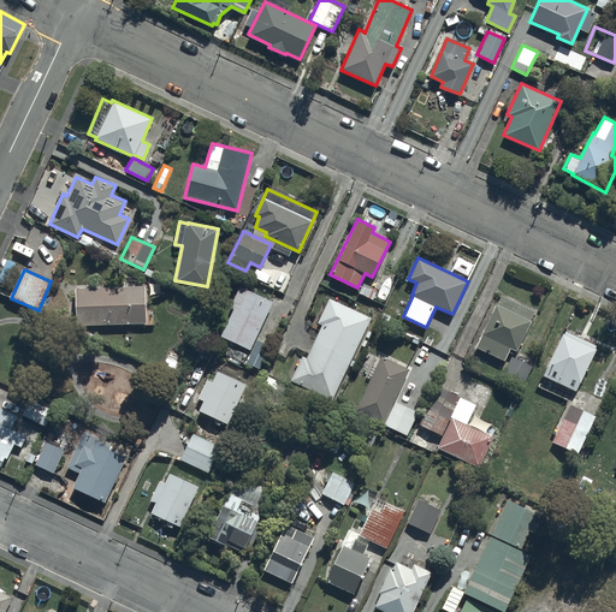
[(144,286),(76,287),(77,324),(144,322),(144,286)]
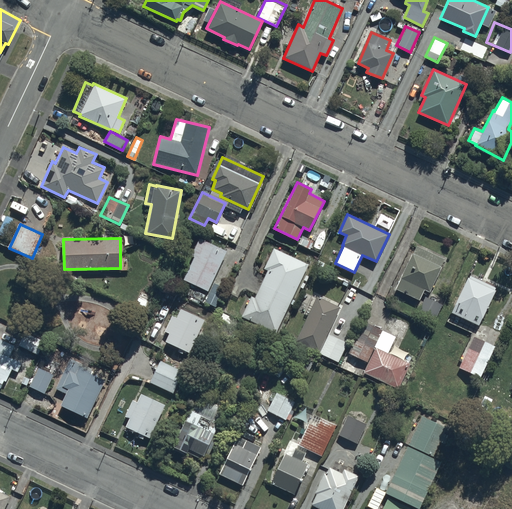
[(226,250),(198,238),(191,255),(194,257),(183,279),(208,290),(204,298),(217,304),(223,292),(210,287),(226,250)]
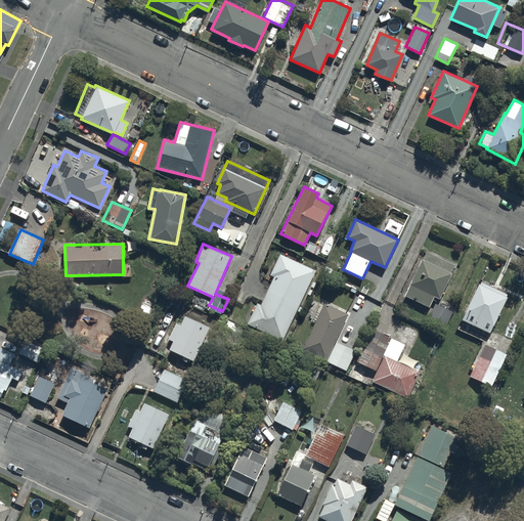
[(455,265),(425,251),(404,294),(430,306),(434,298),(439,300),(452,273),(451,272),(455,265)]
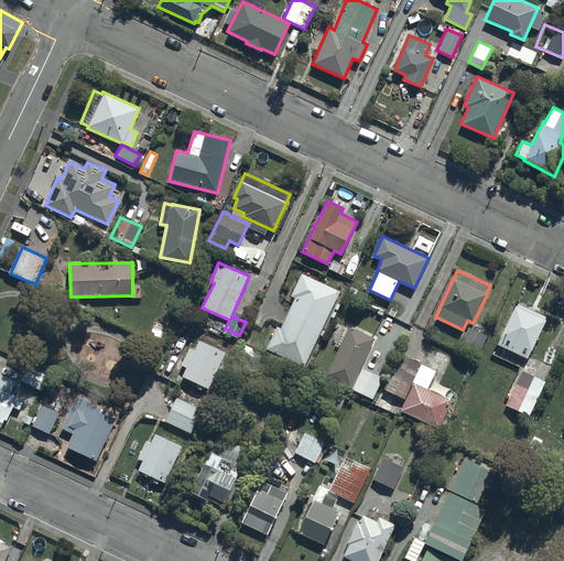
[(339,291),(301,272),(290,295),(294,298),(280,328),(277,326),(267,347),(304,366),(339,291)]
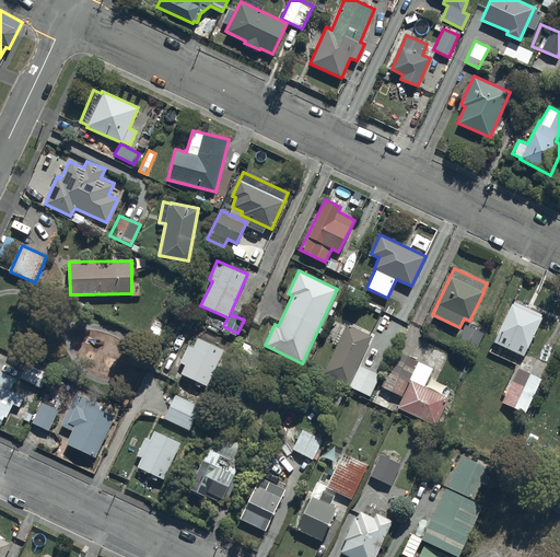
[(512,304),(498,334),(510,340),(506,347),(523,356),(541,318),(540,317),(541,314),(515,301),(513,304),(512,304)]
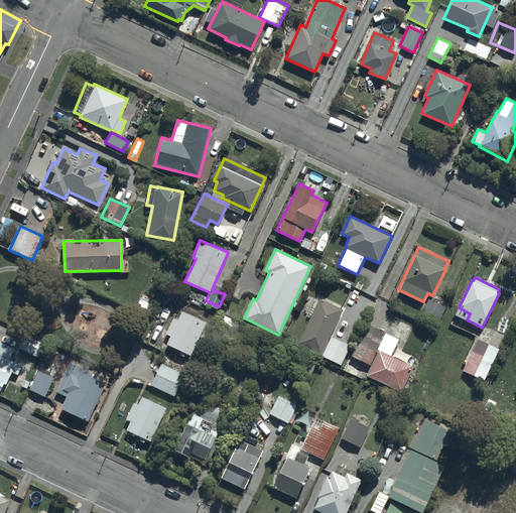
[(445,305),(428,297),(419,316),(437,325),(445,305)]
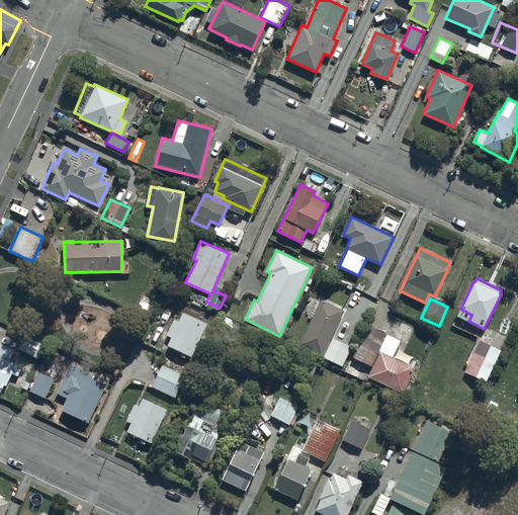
[(344,311),(321,299),(299,346),(343,365),(351,346),(332,337),(344,311)]
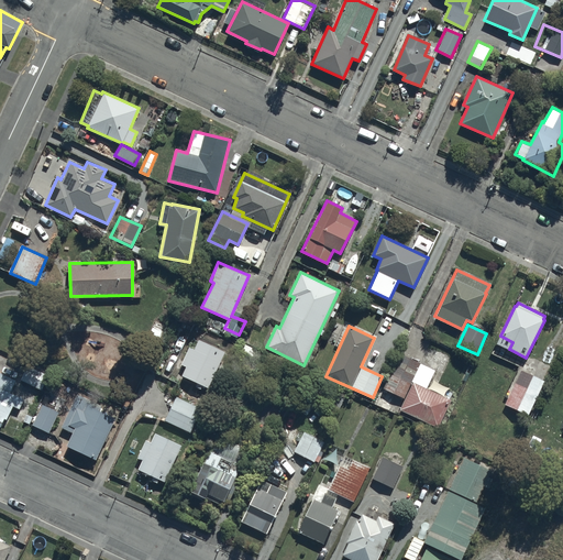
[(190,347),(181,364),(186,366),(181,375),(208,387),(225,351),(198,339),(194,348),(190,347)]
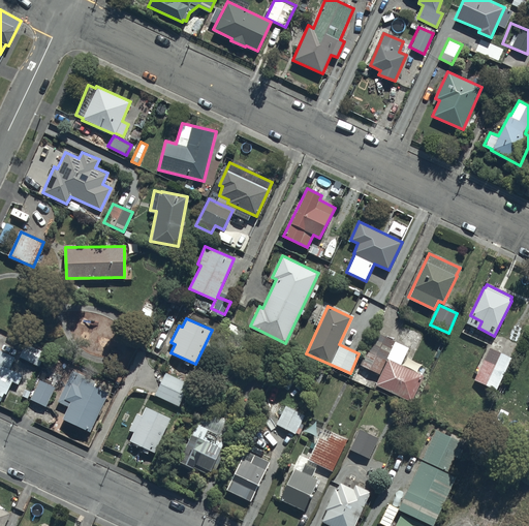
[(409,347),(375,331),(359,364),(380,374),(375,384),(410,401),(424,375),(401,365),(409,347)]
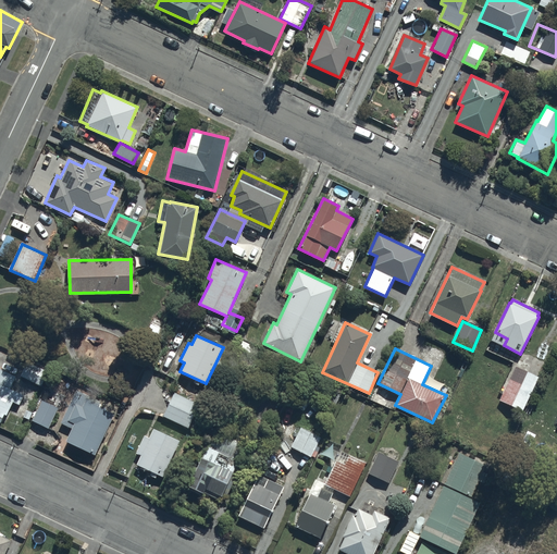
[(516,365),(498,399),(522,410),(539,377),(516,365)]
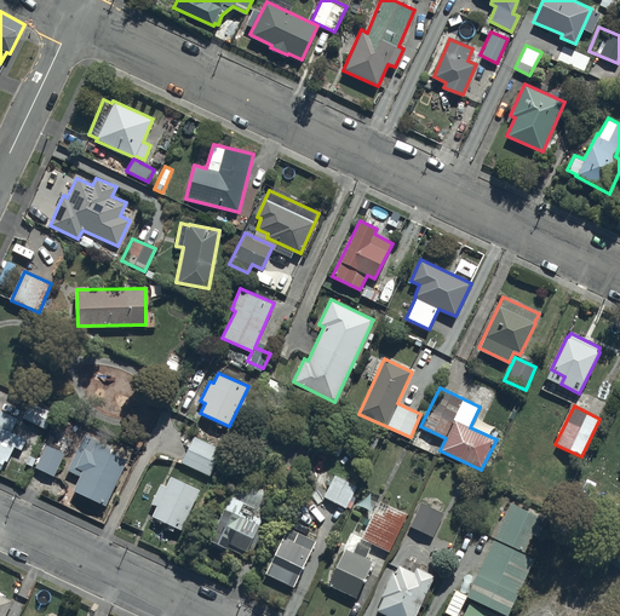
[(17,416),(7,412),(0,408),(0,468),(5,459),(7,460),(13,447),(19,449),(24,439),(10,432),(17,416)]
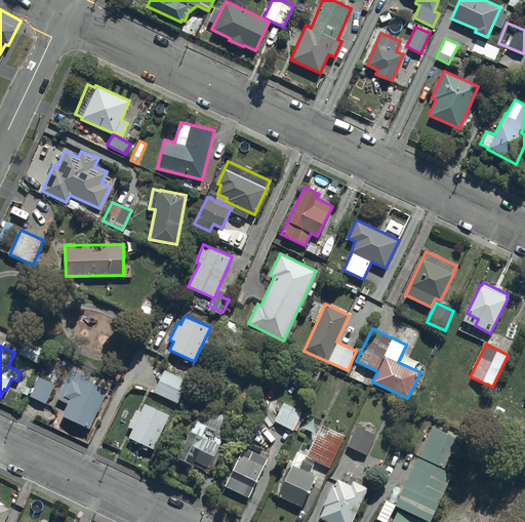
[(94,378),(71,367),(56,398),(68,403),(63,415),(88,429),(107,391),(92,384),(94,378)]
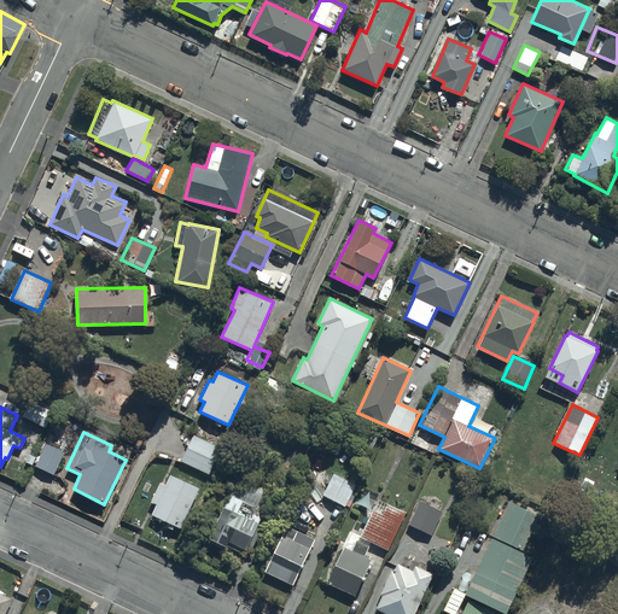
[(225,455),(219,452),(221,448),(192,434),(180,460),(209,473),(216,460),(221,462),(225,455)]
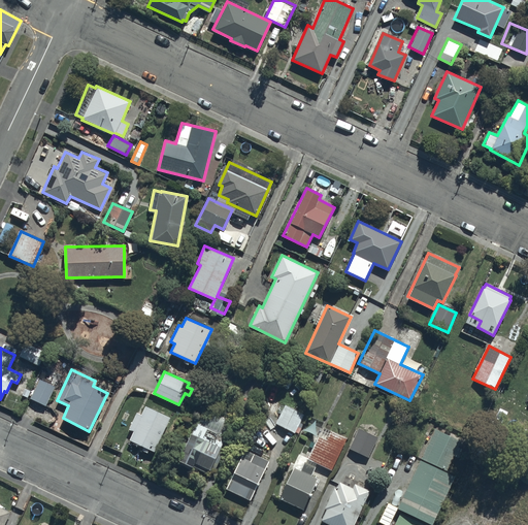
[(46,404),(55,385),(38,378),(36,385),(34,384),(29,394),(31,395),(30,397),(46,404)]
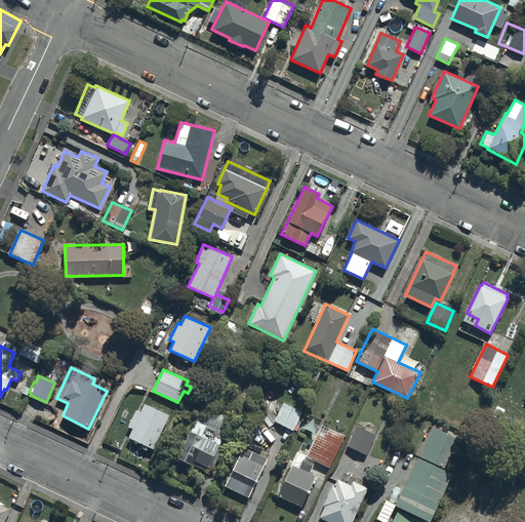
[(301,410),(283,401),(274,419),(292,429),(301,410)]
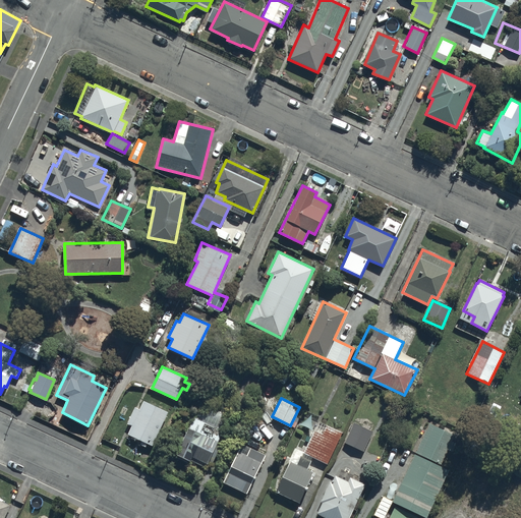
[(168,412),(142,401),(139,408),(135,406),(127,423),(131,425),(127,436),(140,442),(139,444),(146,446),(147,444),(152,446),(168,412)]
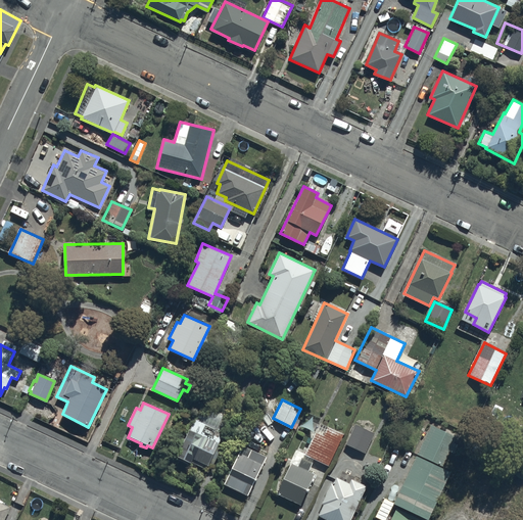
[(194,419),(177,457),(192,463),(193,462),(206,468),(223,433),(218,430),(226,415),(203,405),(196,419),(194,419)]
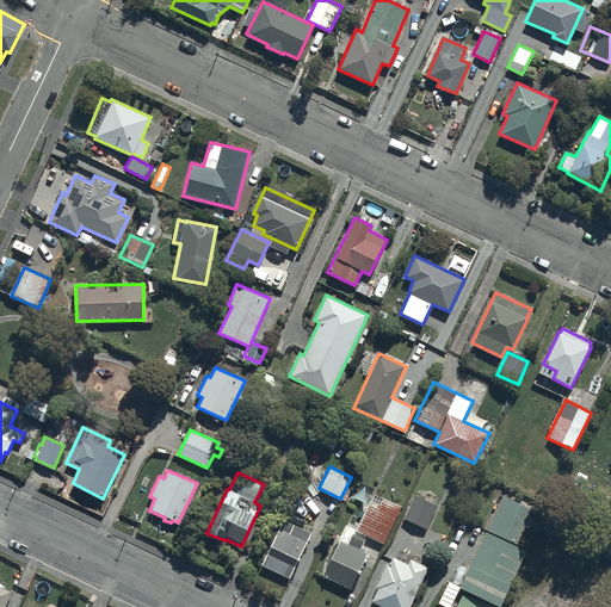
[(437,506),(414,495),(403,518),(427,527),(437,506)]
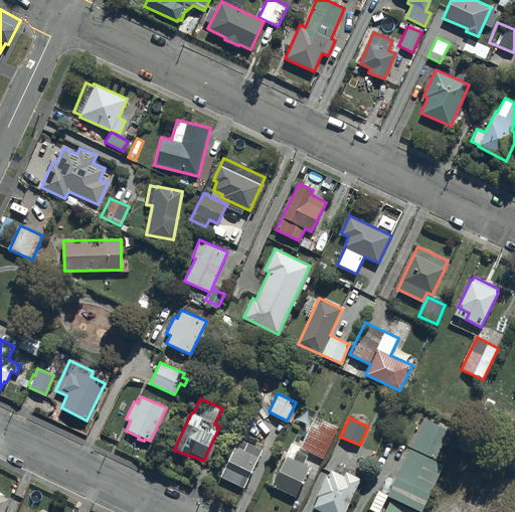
[(449,429),(423,417),(386,497),(422,511),(445,462),(436,459),(443,444),(448,446),(451,438),(446,436),(449,429)]
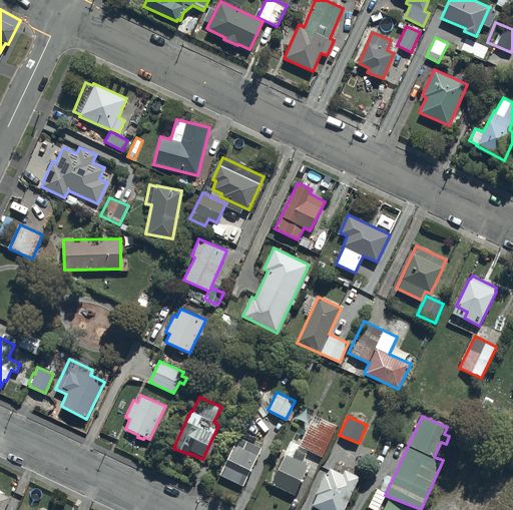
[(337,425),(321,418),(317,426),(311,422),(300,445),(321,456),(337,425)]
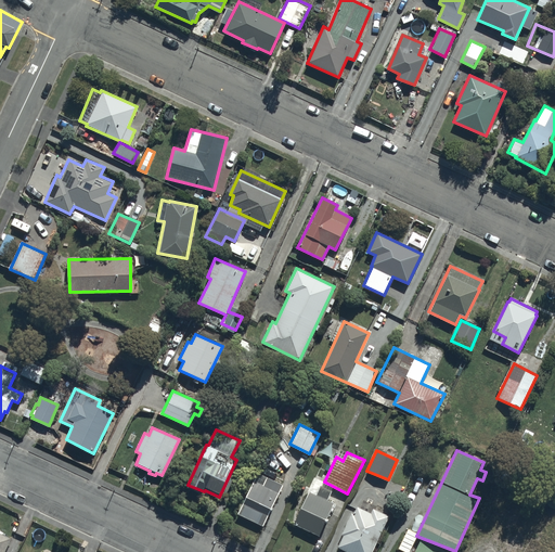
[(237,513),(262,525),(282,484),(257,472),(237,513)]
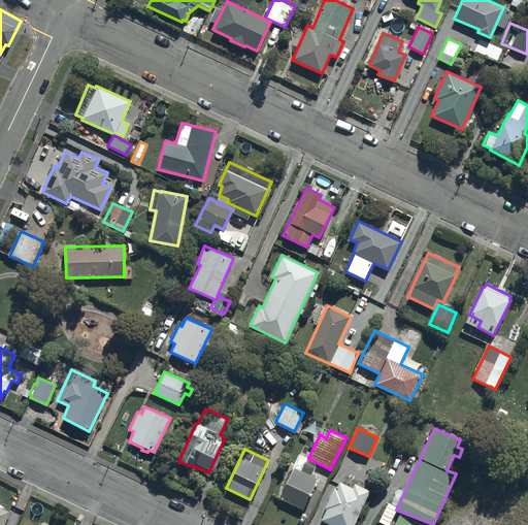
[(293,465),(278,497),(305,510),(319,479),(311,476),(316,465),(306,461),(302,469),(293,465)]
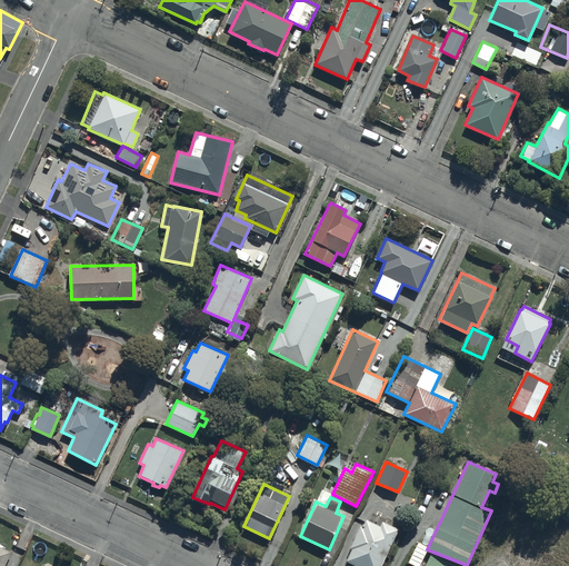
[(380,565),(399,529),(381,520),(379,526),(365,519),(362,526),(360,526),(349,548),(351,549),(346,560),(358,565),(380,565)]
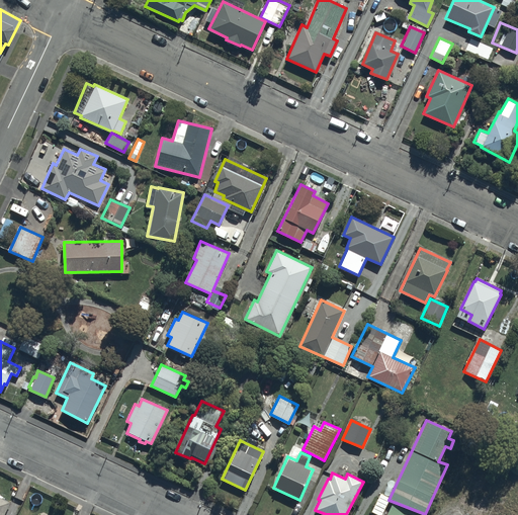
[(0,514),(3,514),(10,501),(0,496),(0,514)]
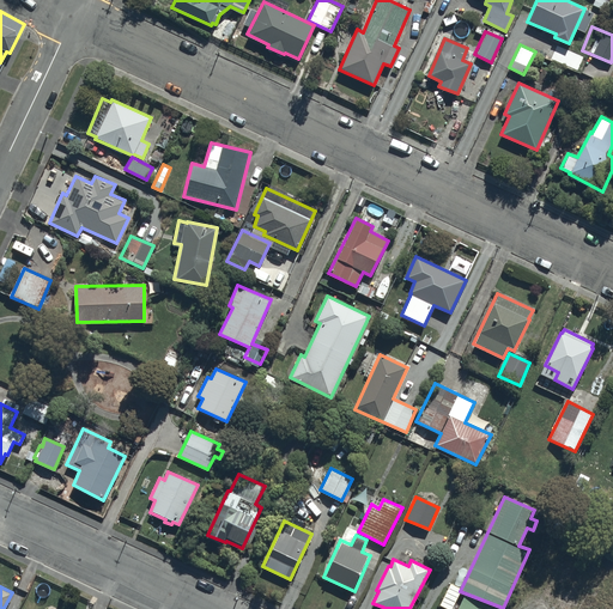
[(495,608),(465,595),(457,608),(495,608)]
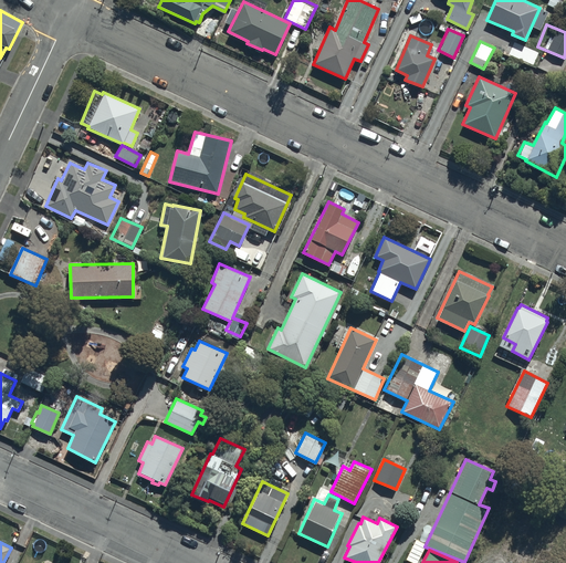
All buildings are outlined.
